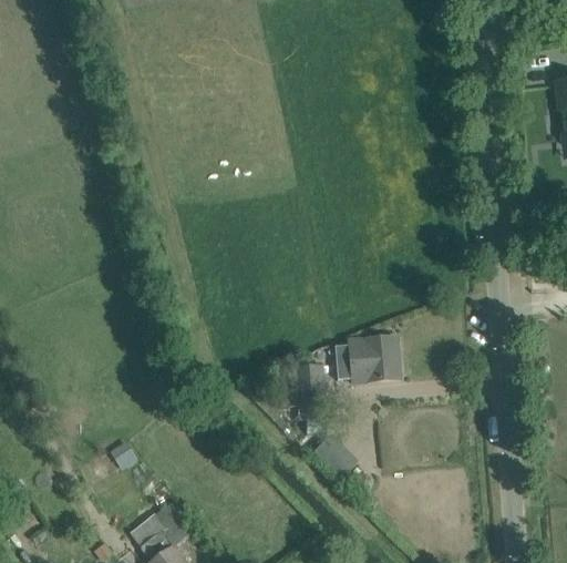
[(566,80),(557,81),(564,139),(566,137),(566,80)]
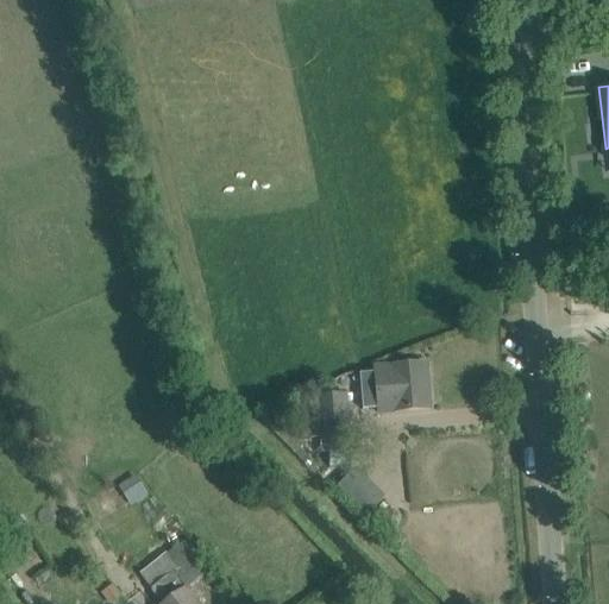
[(362,406),(378,404),(380,408),(428,404),(425,360),(376,365),(376,369),(359,371),(362,406)]
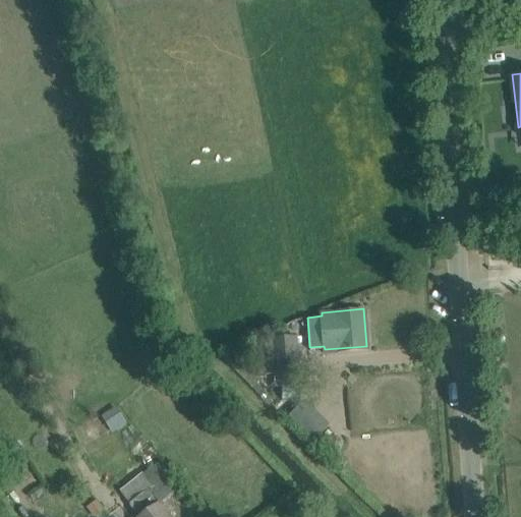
[(272,338),(256,339),(258,371),(298,369),(297,365),(295,334),(272,336),(272,338)]
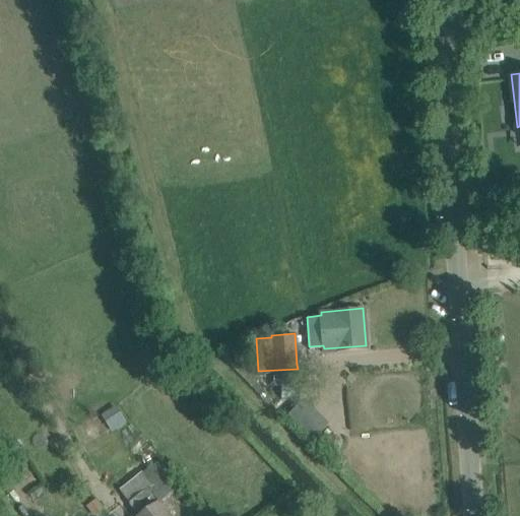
[(247,361),(238,350),(234,346),(223,357),(261,395),(266,390),(256,380),(261,375),(247,361)]
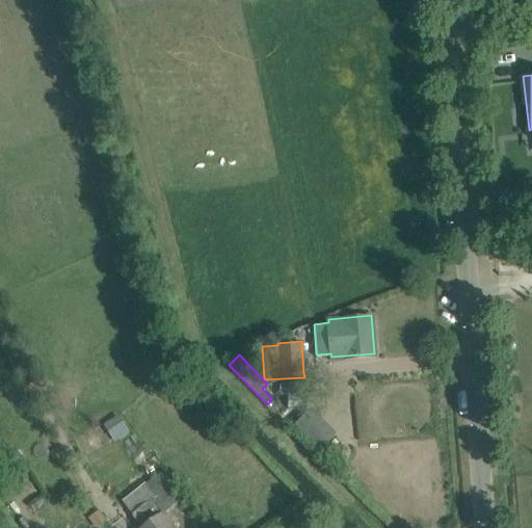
[(313,414),(297,431),(317,448),(331,429),(313,414)]
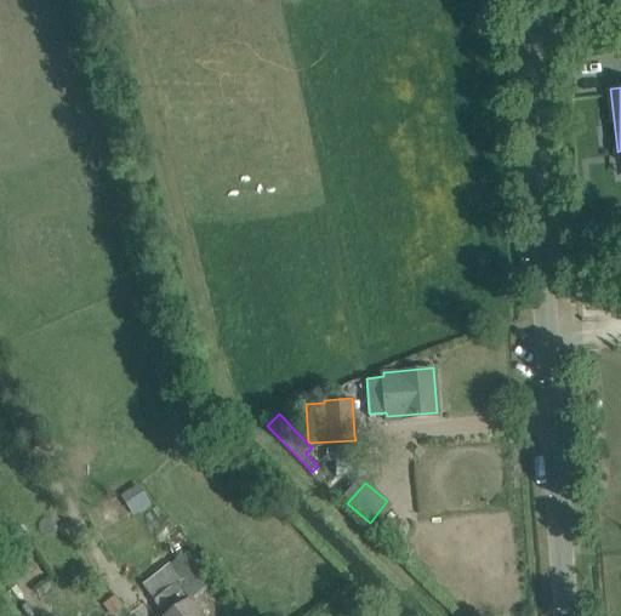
[(130,511),(147,502),(138,486),(123,495),(130,511)]
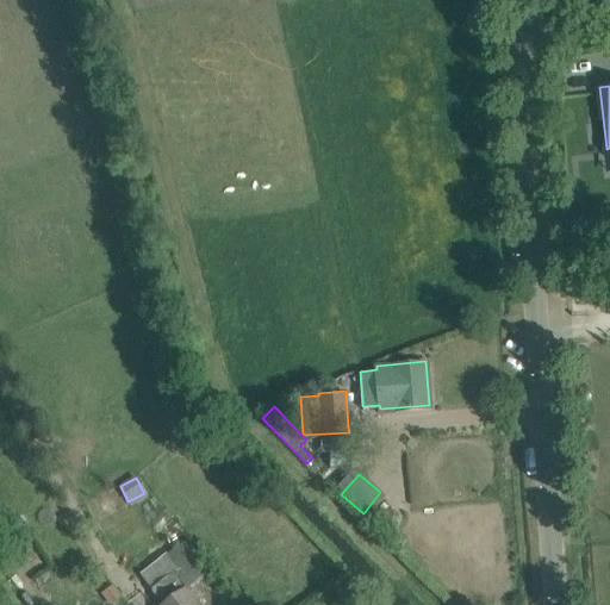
[(203,604),(188,585),(209,569),(186,536),(139,571),(163,600),(157,604),(203,604)]
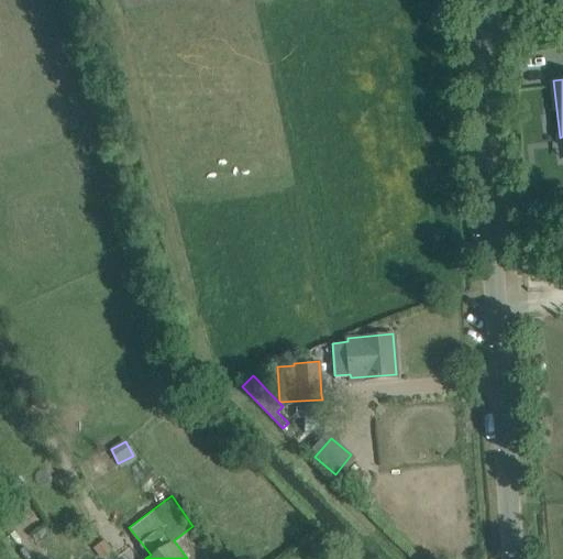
All buildings are outlined.
